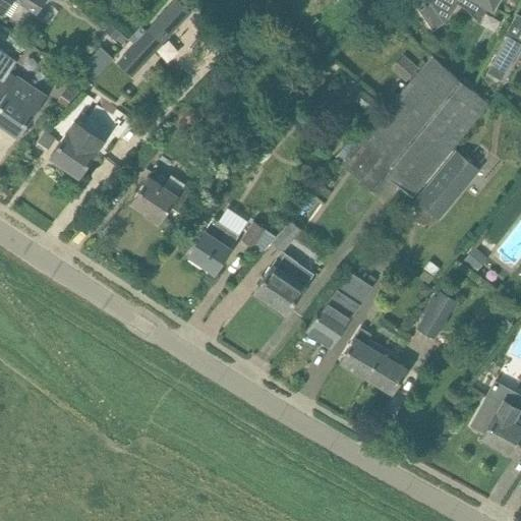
[(0,0),(0,10),(3,12),(11,0),(19,0),(37,11),(44,0),(0,0)]
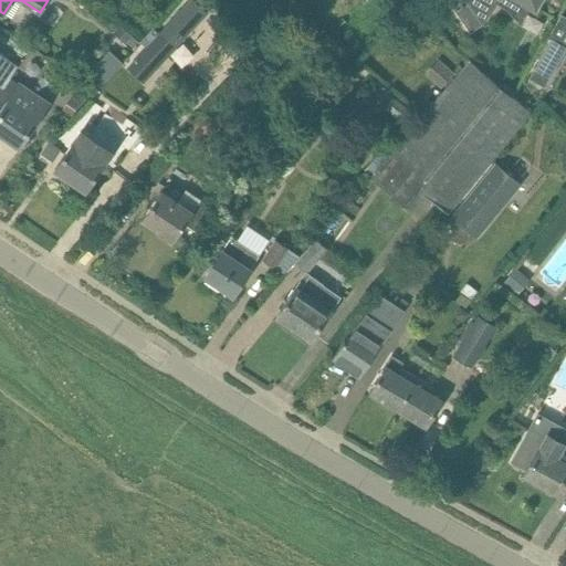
[(189,0),(161,31),(178,46),(208,13),(194,0),(189,0)]
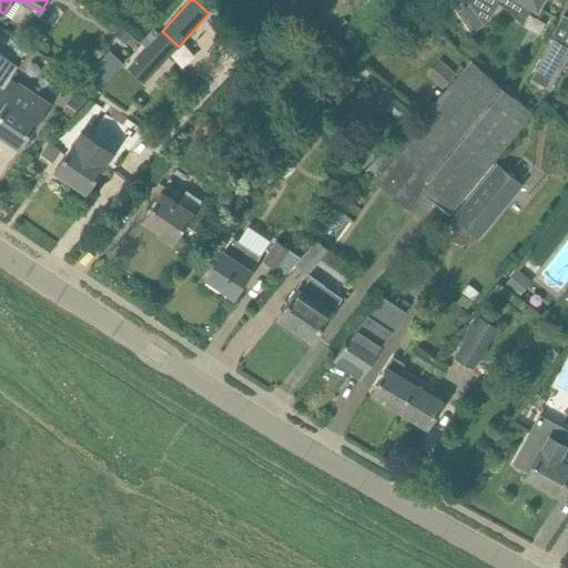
[(470,0),(469,2),(485,26),(496,8),(484,0),(470,0)]
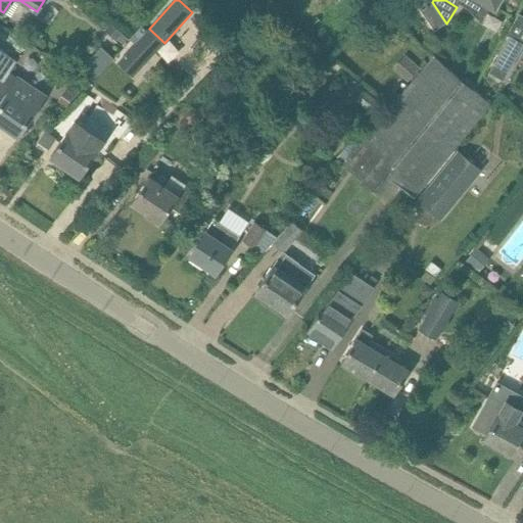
[(495,7),(498,0),(458,0),(458,1),(469,8),(473,13),(486,2),(495,7)]
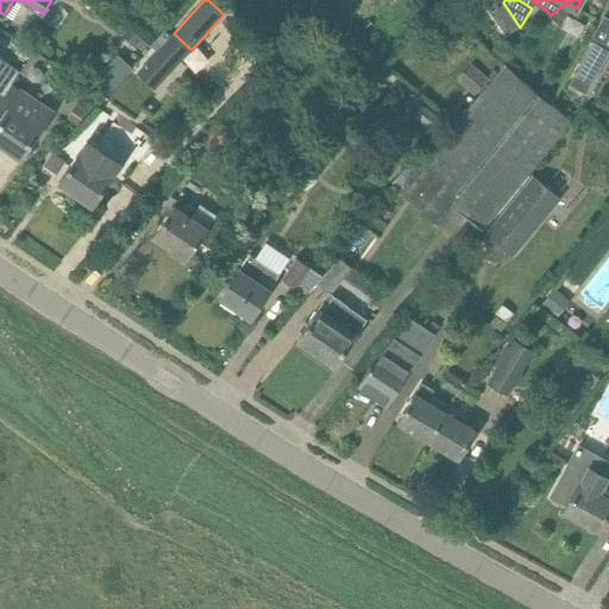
[(123,38),(136,49),(143,41),(130,30),(123,38)]
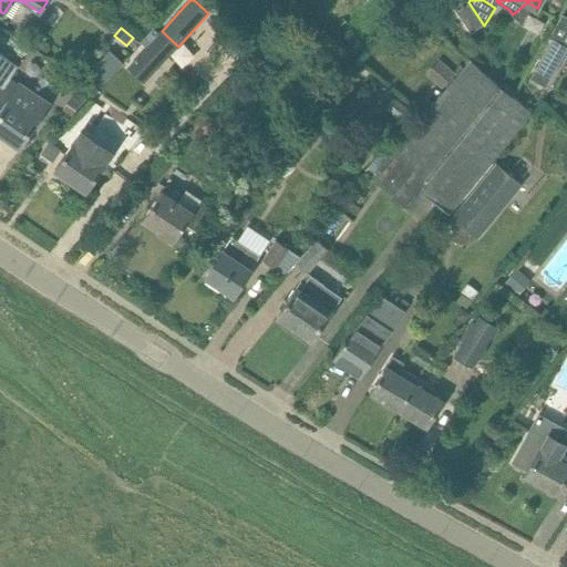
[(178,47),(162,31),(147,47),(165,61),(178,47)]
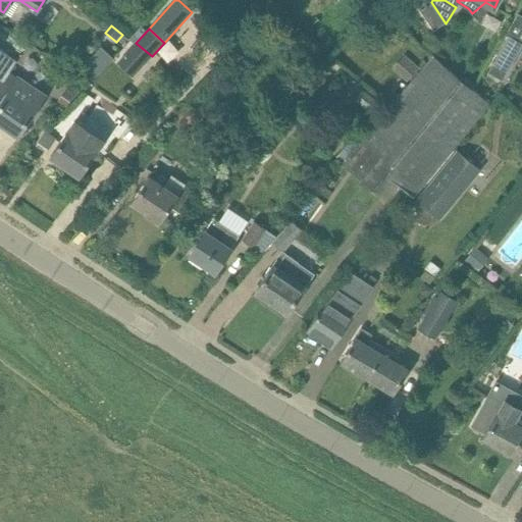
[(521,42),(510,35),(493,63),(508,71),(521,46),(521,42)]
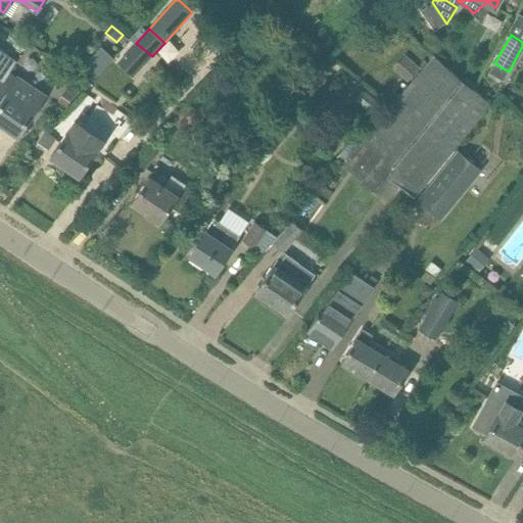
[(108,48),(101,56),(106,60),(113,52),(108,48)]
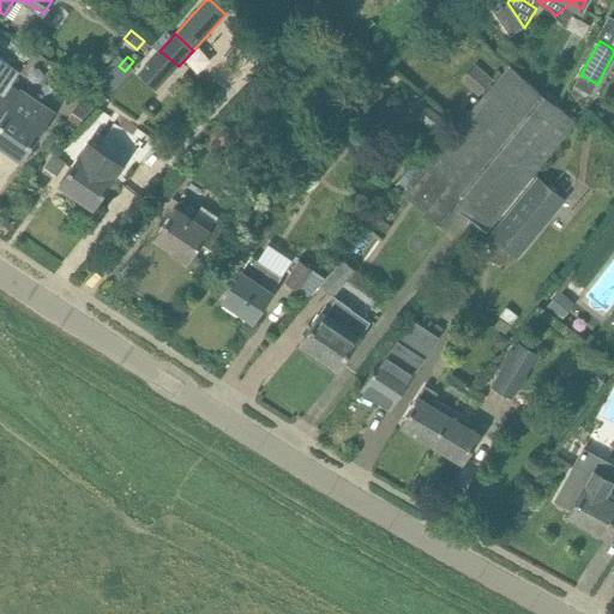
[(0,91),(6,95),(12,84),(20,72),(0,58),(0,91)]
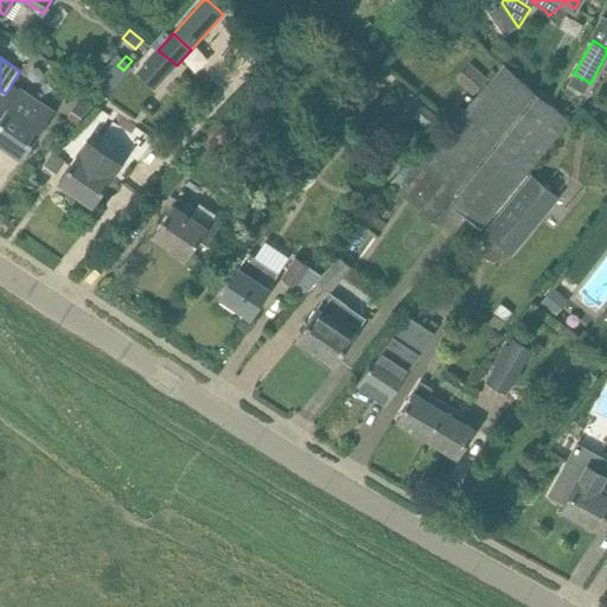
[(449,205),(479,229),(569,120),(504,64),(398,183),(438,218),(449,205)]
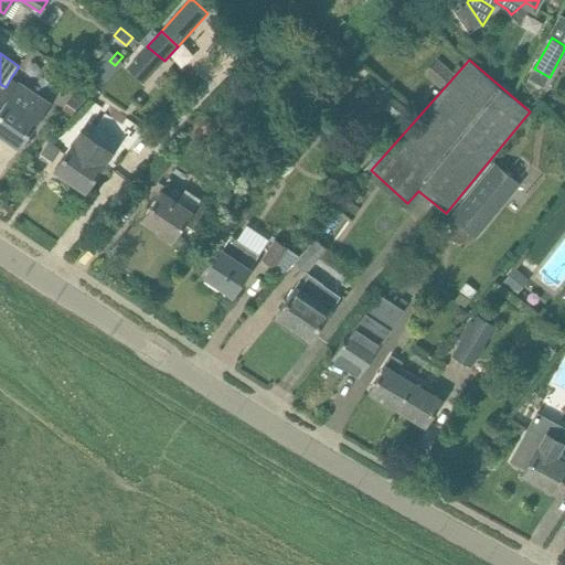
[(438,61),(425,76),(439,88),(452,73),(438,61)]
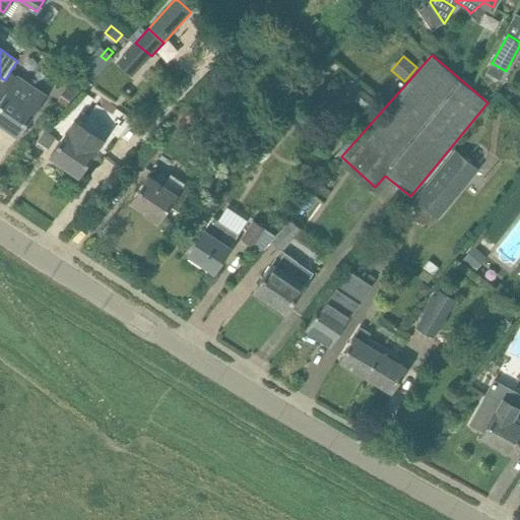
[(488,72),(500,79),(501,80),(506,71),(492,63),(486,72),(488,72)]
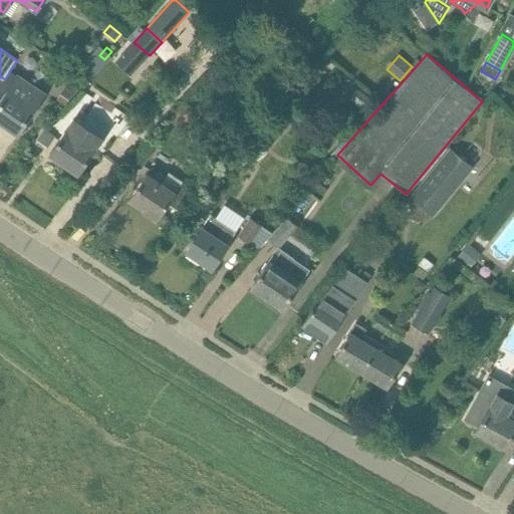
[(0,76),(0,118),(18,132),(36,106),(35,106),(44,93),(18,75),(10,70),(5,79),(0,76)]
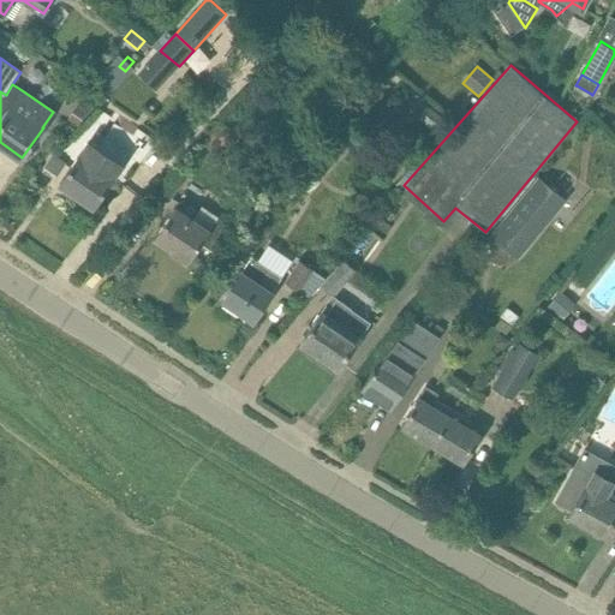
[(87,111),(79,106),(69,121),(77,126),(87,111)]
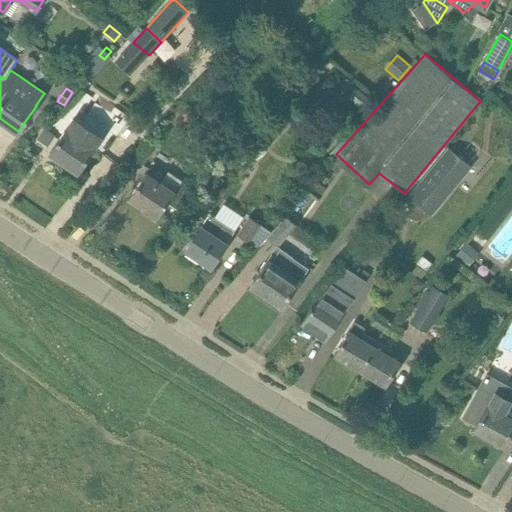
[(102,138),(75,119),(68,129),(67,129),(50,153),(64,162),(64,166),(71,172),(76,170),(79,172),(102,138)]
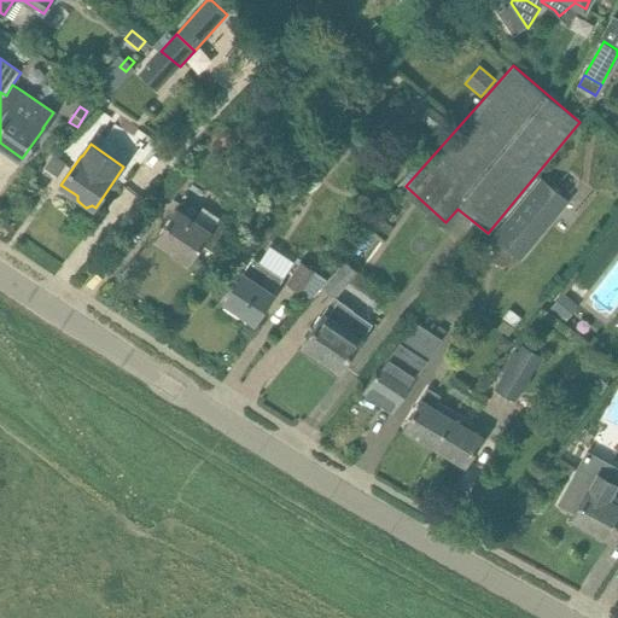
[(68,167),(53,157),(45,172),(58,180),(68,167)]
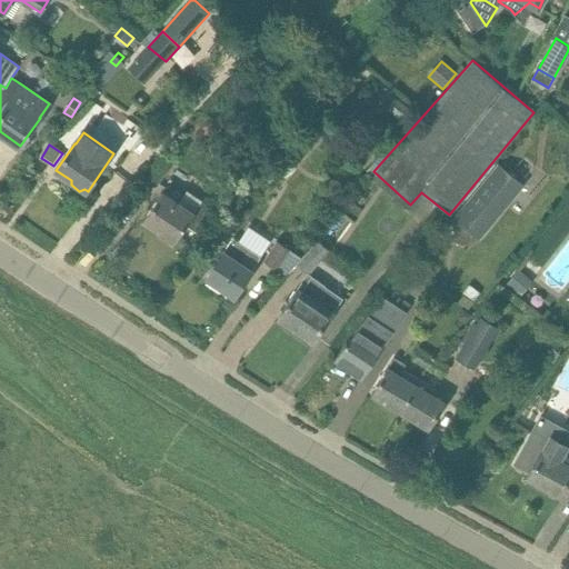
[(269,171),(277,178),(293,157),(287,150),(269,171)]
